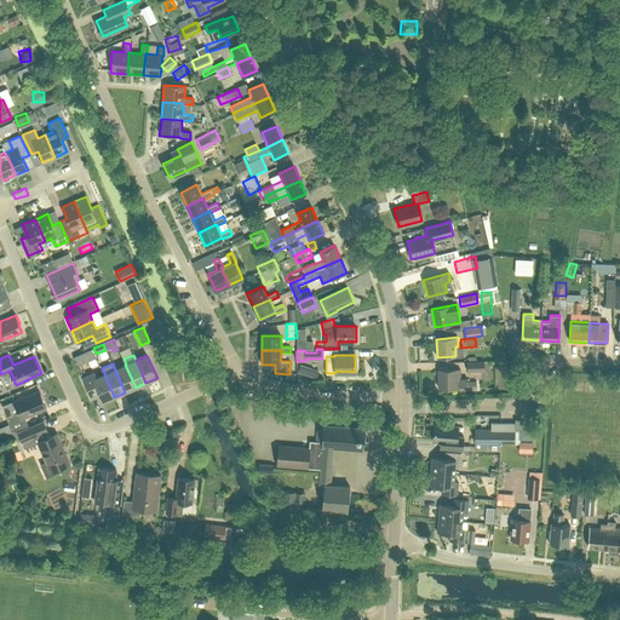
[(315,373),(314,363),(297,365),(298,374),(315,373)]
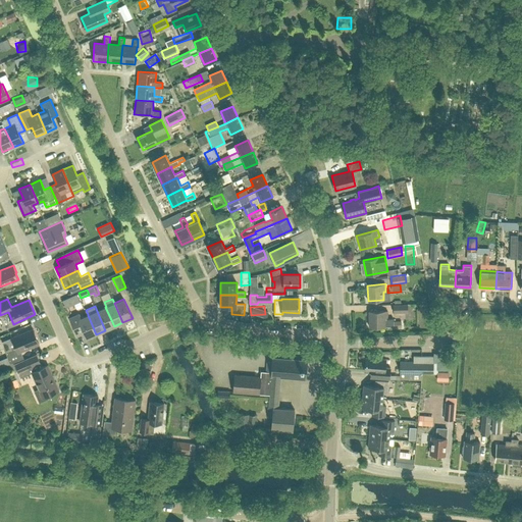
[(105,330),(114,326),(105,307),(97,311),(105,330)]
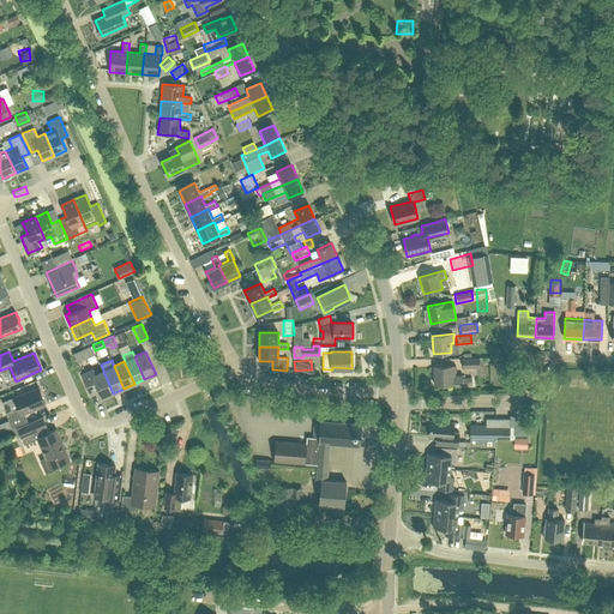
[(463,374),(456,374),(456,366),(434,366),(434,384),(463,384),(463,385),(471,384),(471,378),(463,378),(463,374)]
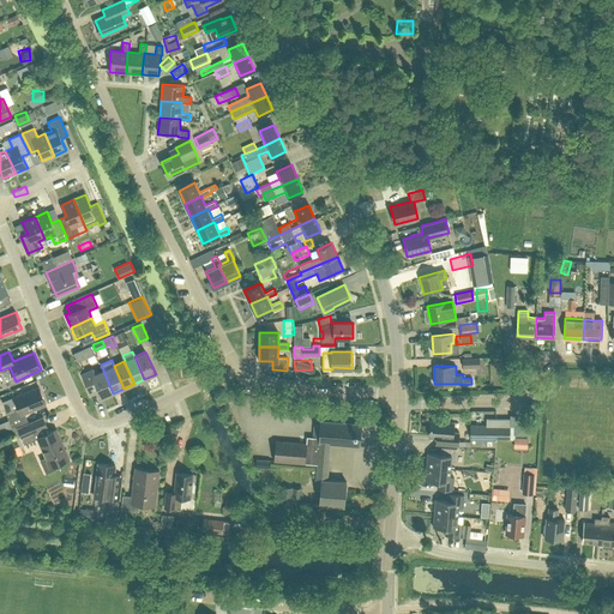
[(102,398),(113,393),(103,371),(97,373),(95,372),(94,368),(80,373),(90,395),(98,391),(102,398)]
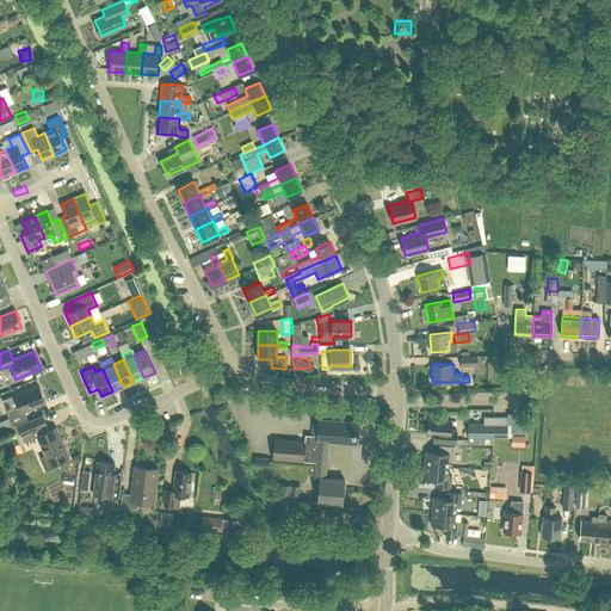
[(38,384),(13,395),(18,405),(13,407),(14,409),(7,412),(12,425),(26,419),(24,412),(45,402),(38,384)]
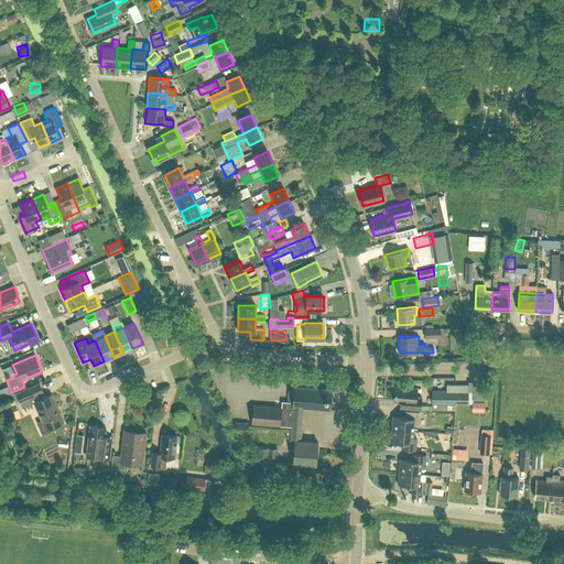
[(51,393),(49,396),(45,397),(40,383),(17,393),(22,408),(34,402),(46,430),(63,422),(51,393)]
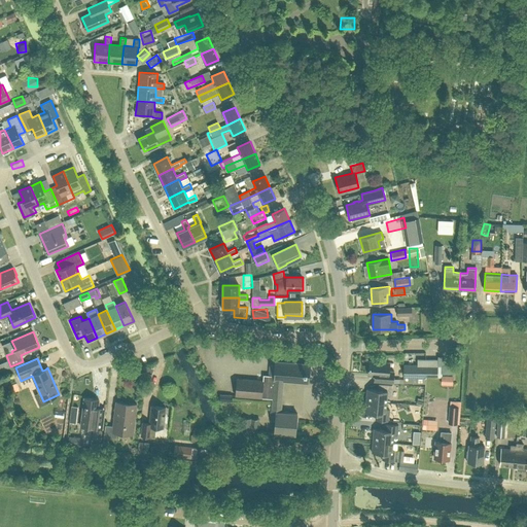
[(425,384),(425,378),(425,376),(437,376),(437,359),(417,359),(417,364),(403,364),(403,379),(393,379),(393,383),(425,384)]
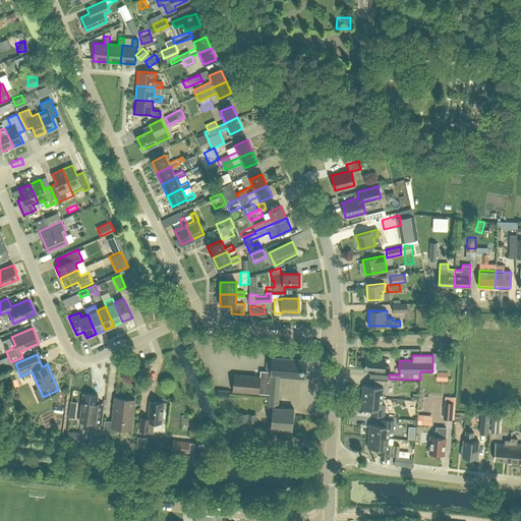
[(389,366),(385,366),(385,358),(365,356),(364,370),(378,371),(378,378),(388,379),(389,366)]
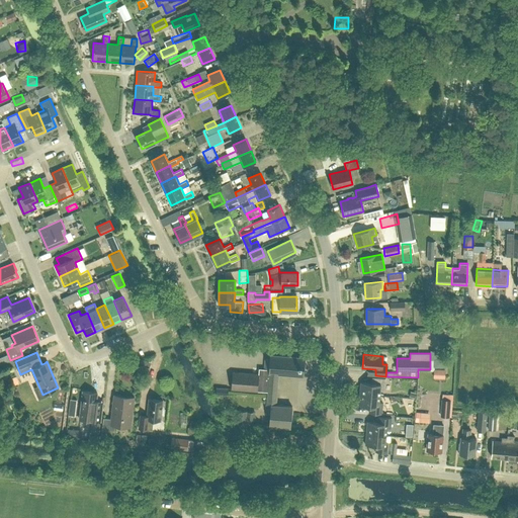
[(259,368),(259,373),(233,371),(231,389),(267,392),(266,413),(270,414),(269,425),(281,426),(282,428),(286,428),(287,427),(290,427),(291,406),(276,405),(278,373),(304,375),(305,357),(270,355),(270,358),(265,357),(264,368),(259,368)]
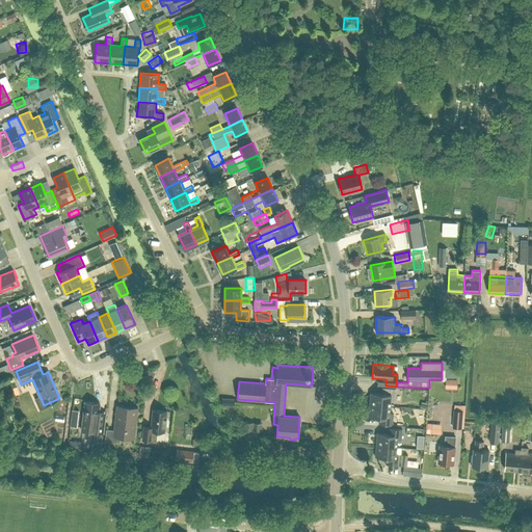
[(369,404),(390,406),(391,400),(394,400),(395,389),(381,388),(381,393),(370,392),(369,404)]
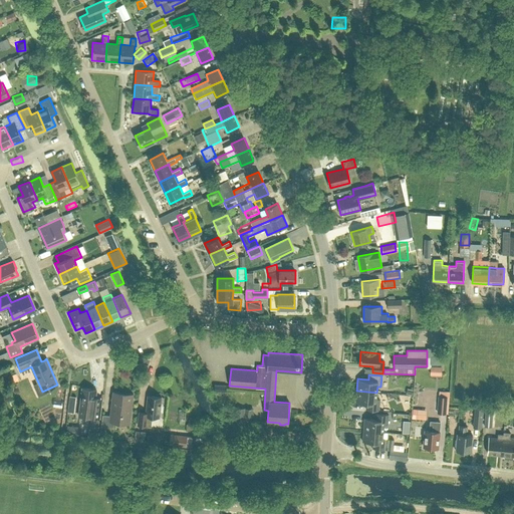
[(95,398),(96,390),(82,388),(78,416),(91,418),(89,428),(97,429),(101,398),(95,398)]
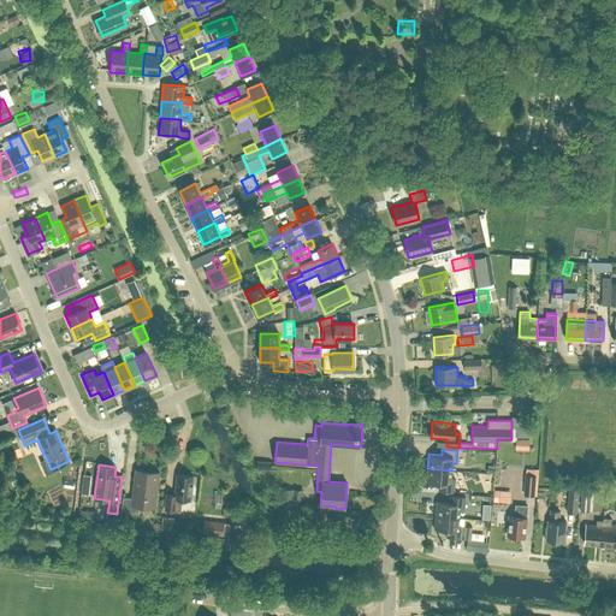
[(120,510),(136,513),(137,505),(155,508),(159,472),(135,468),(132,497),(123,496),(120,510)]
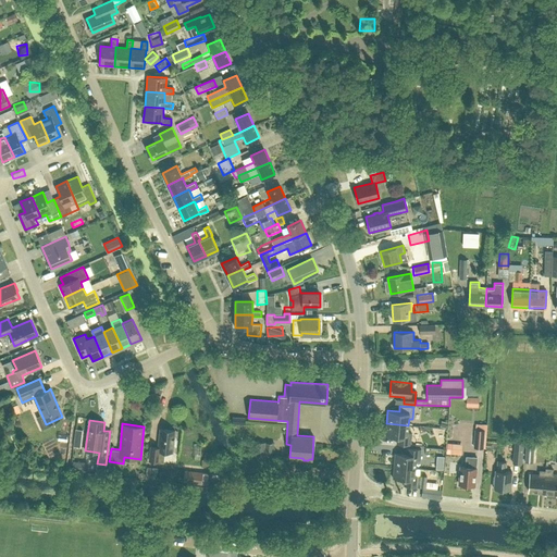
[(408,425),(386,423),(385,436),(397,437),(396,443),(410,444),(411,432),(408,432),(408,425)]
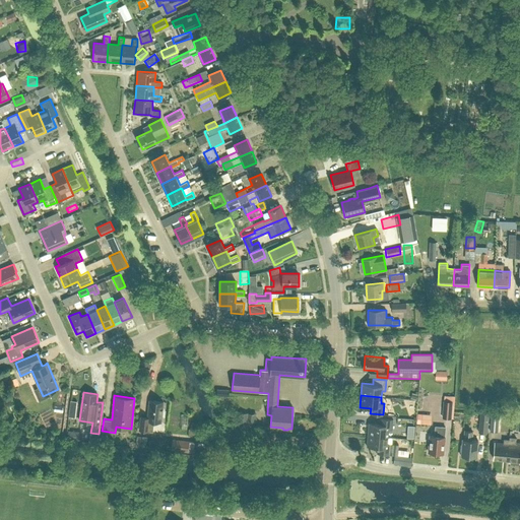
[(451,418),(452,395),(444,395),(442,417),(451,418)]
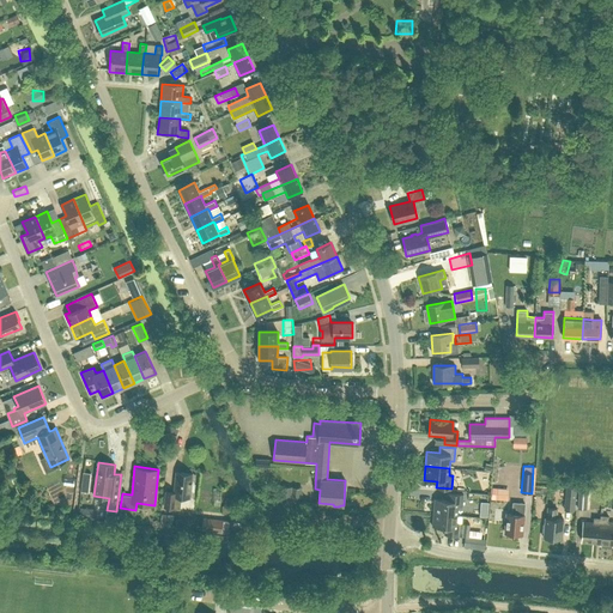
[(189,497),(193,473),(176,472),(174,492),(165,491),(164,507),(180,508),(181,497),(189,497)]
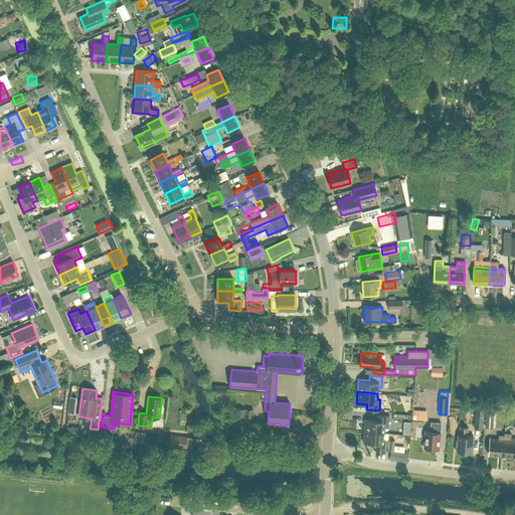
[(414,406),(413,416),(422,417),(424,407),(414,406)]
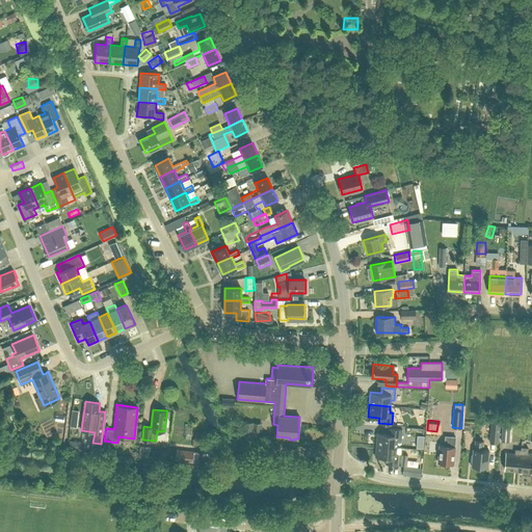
[(491,420),(491,421),(489,442),(499,443),(501,421),(491,420)]
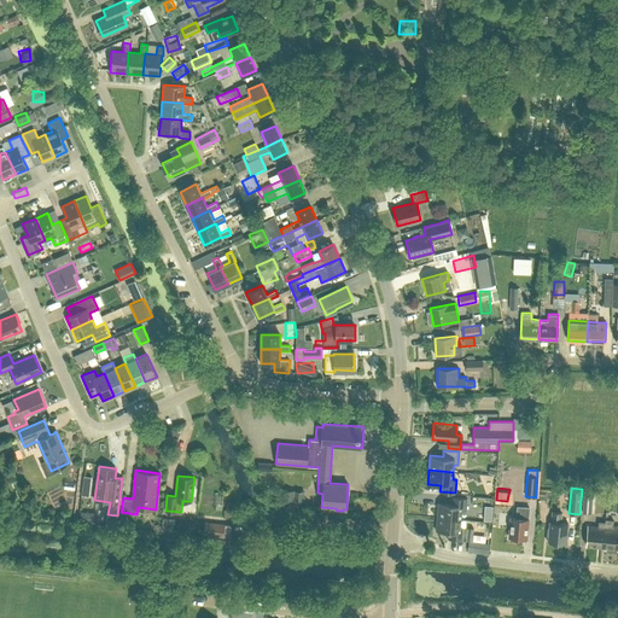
[(216,493),(219,500),(228,499),(227,490),(216,493)]
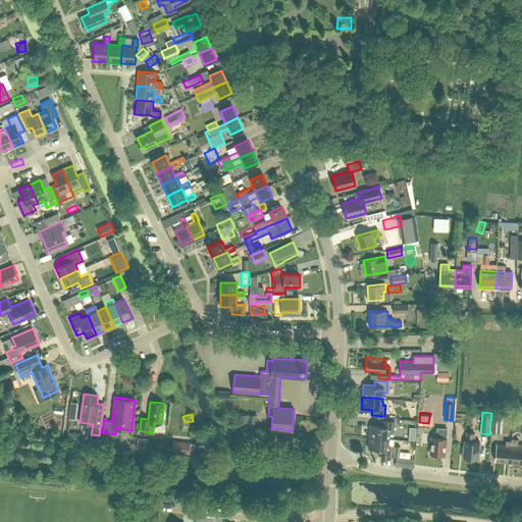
[(240,414),(239,424),(256,425),(257,415),(240,414)]
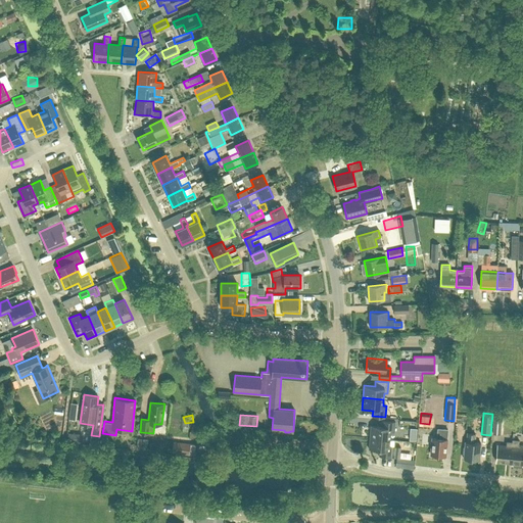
[(502,420),(493,419),(492,433),(501,434),(502,420)]
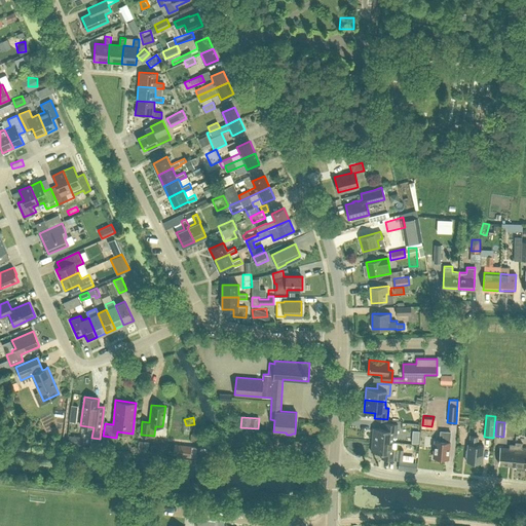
[(372,440),(392,442),(392,435),(397,436),(398,423),(384,422),(384,428),(373,427),(372,440)]
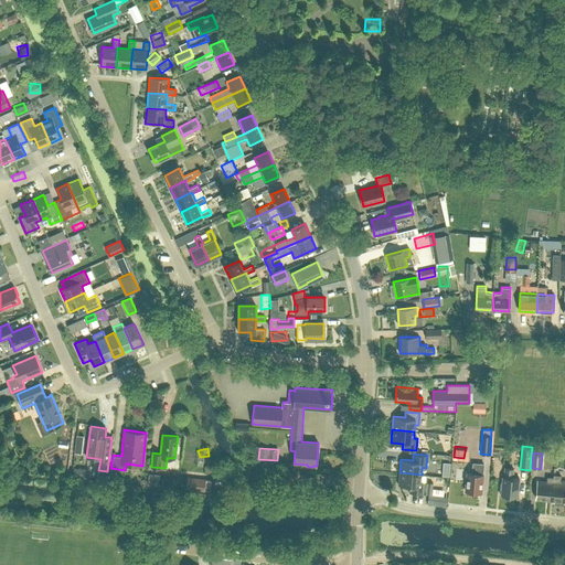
[(473,492),(475,491),(481,492),(483,464),(472,462),(471,473),(467,472),(466,491),(468,491),(469,492),(473,492)]
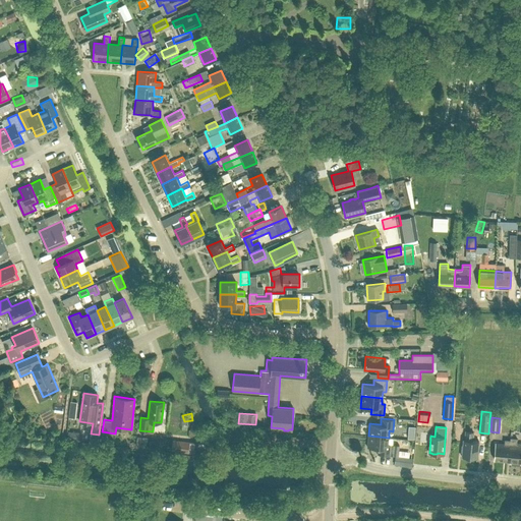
[(465,440),(463,440),(462,457),(477,458),(478,441),(472,441),(473,431),(465,430),(465,440)]
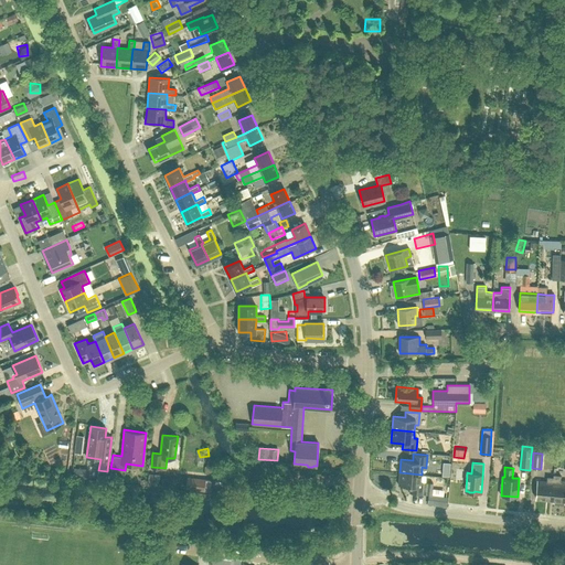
[(422,475),(400,472),(398,484),(409,486),(409,492),(423,493),(424,482),(420,481),(422,475)]
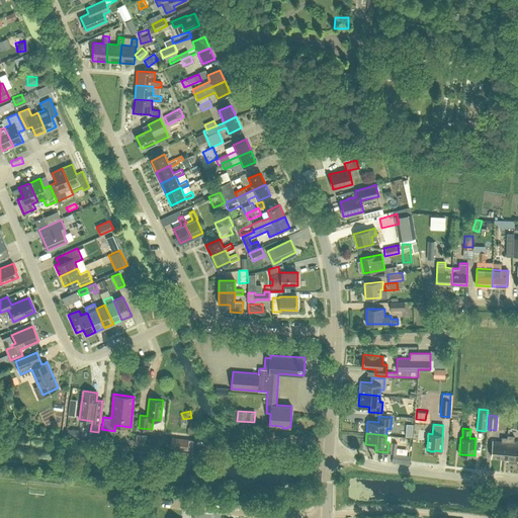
[(504,447),(503,458),(517,458),(517,440),(513,440),(514,435),(507,435),(507,437),(506,448),(504,447)]
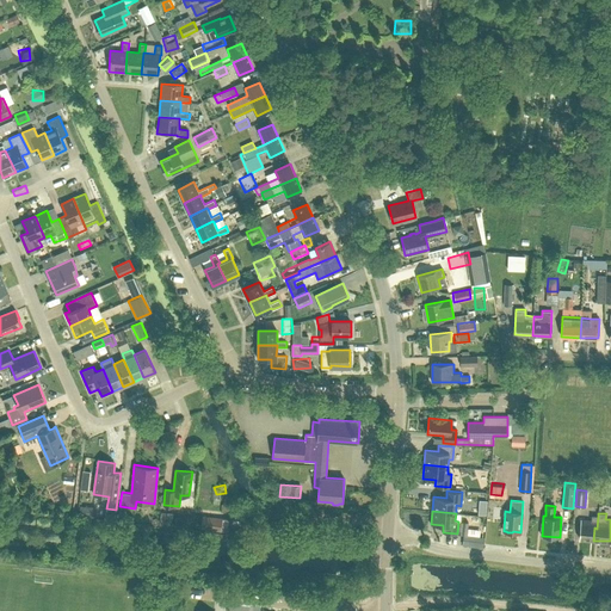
[(222,517),(203,516),(202,529),(221,530),(222,517)]
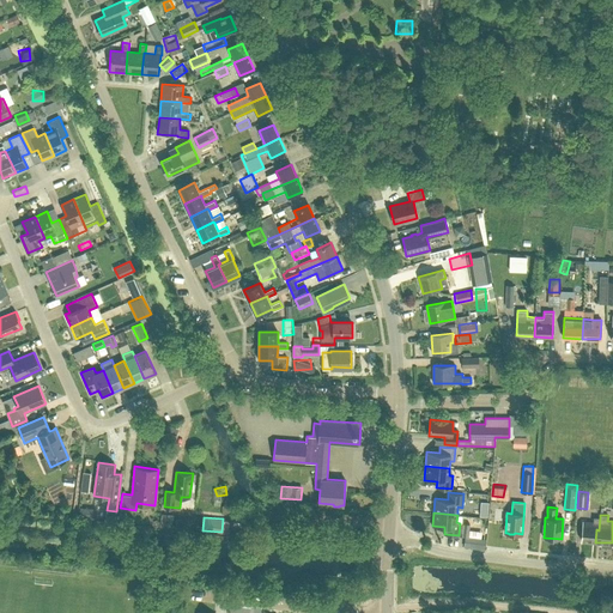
[(581,541),(595,542),(596,529),(599,530),(600,517),(594,517),(593,522),(583,521),(581,541)]
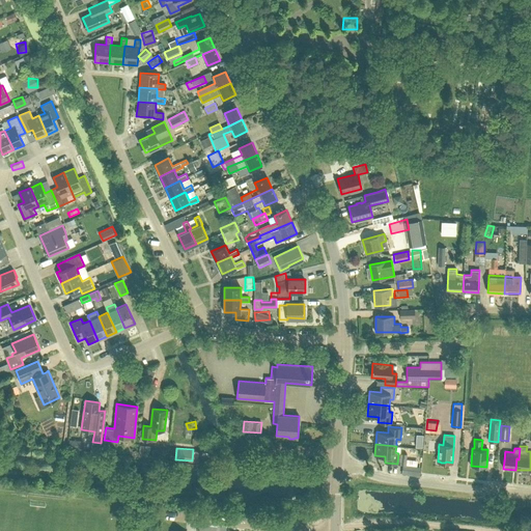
[(401,473),(417,473),(417,464),(401,464),(401,473)]
